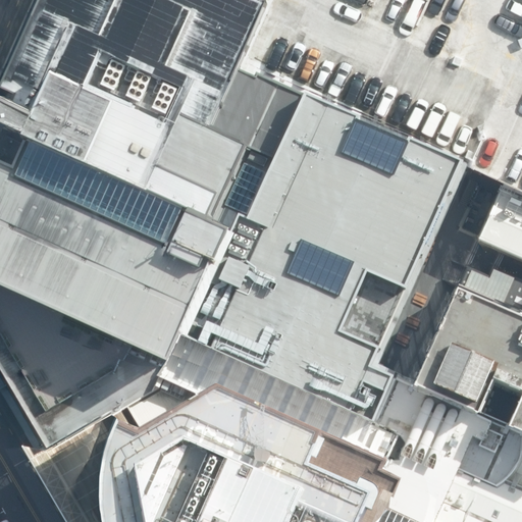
[(167,361),(179,334),(213,260),(228,227),(232,229),(241,210),(249,214),(275,156),(306,89),(259,67),(257,72),(238,63),(266,0),(35,0),(21,31),(2,74),(0,79),(0,87),(11,92),(8,99),(0,95),(0,371),(7,383),(46,450),(157,384),(167,361)]
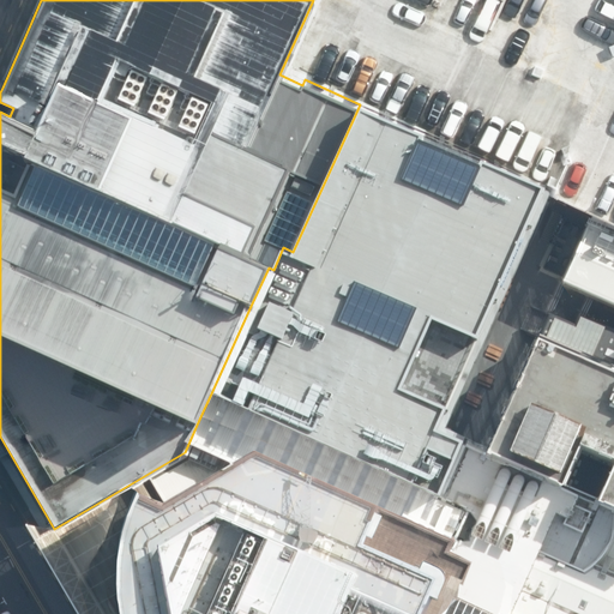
[(35,0),(20,34),(25,36),(41,0),(35,0)]
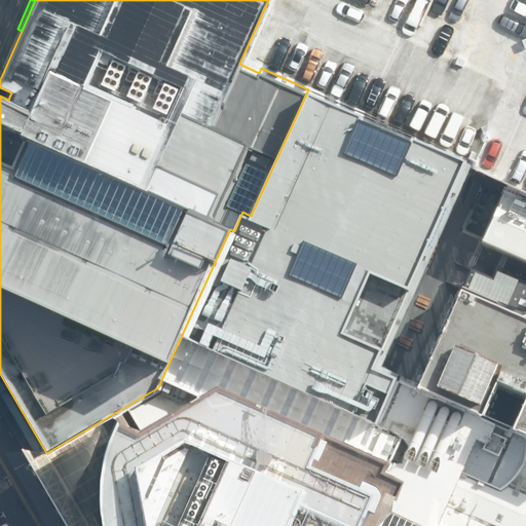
[(17,29),(0,67),(0,74),(2,75),(22,31),(17,29)]
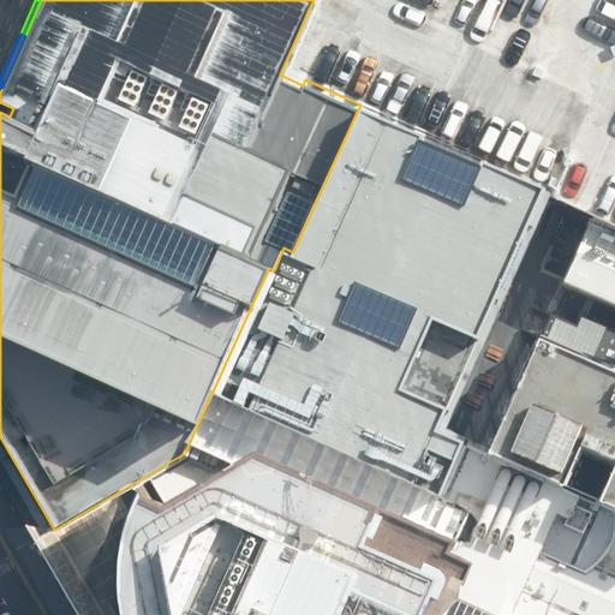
[(0,112),(10,117),(13,108),(0,102),(0,93),(3,88),(0,87),(0,112)]
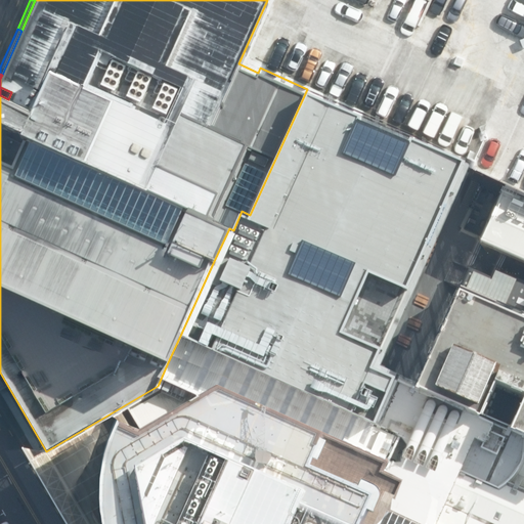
[(383,363),(473,162),(307,89),(276,157),(250,215),(242,211),(233,230),(229,228),(214,261),(180,336),(376,425),(397,380),(401,372),(383,363)]
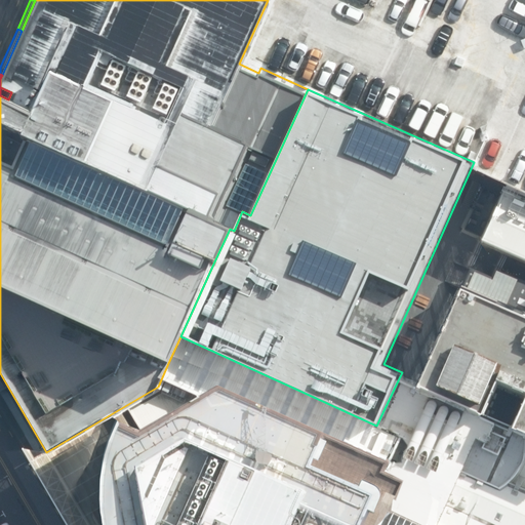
[(524,257),(524,184),(510,177),(482,239),(524,257)]
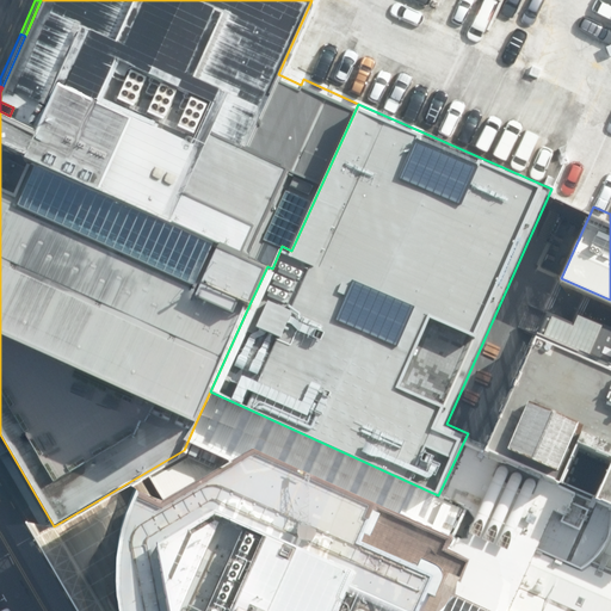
[(537,335),(610,368),(610,300),(561,278),(537,335)]
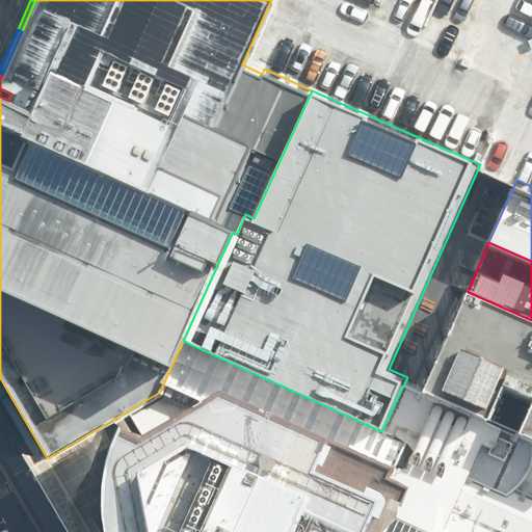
[(531,320),(468,292),(424,388),(422,394),(493,424),(506,392),(531,402),(531,414),(522,436),(531,441),(531,320)]
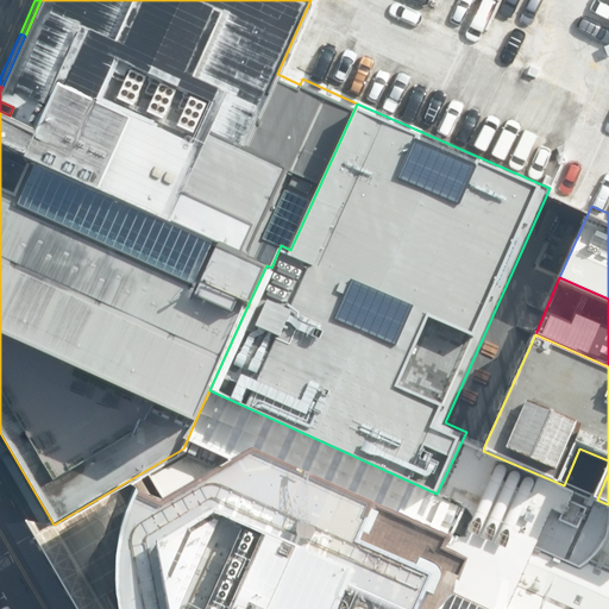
[(437,494),(209,390),(183,449),(54,525),(49,527),(43,531),(39,523),(25,521),(36,539),(76,608),(608,608),(608,504),(597,500),(564,485),(483,451),(462,441),(437,494)]
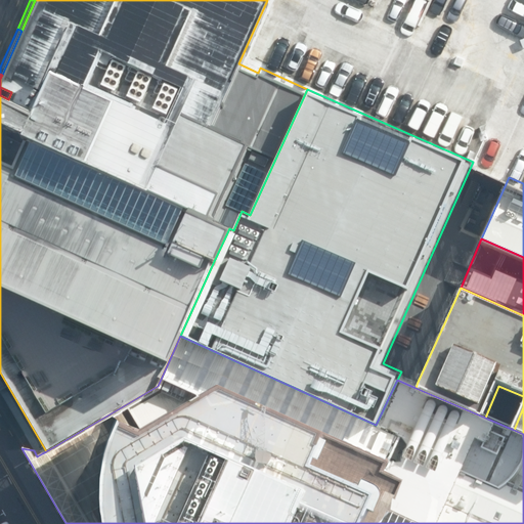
[(7,385),(0,389),(0,392),(34,450),(37,456),(42,453),(46,451),(7,385)]
